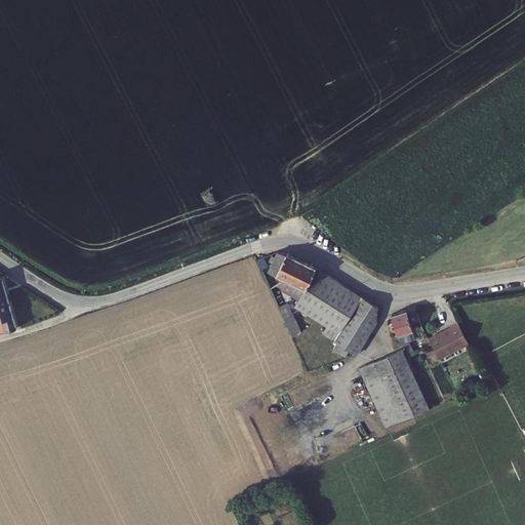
[(276,263),(272,271),(286,278),(292,267),(297,269),(301,259),(282,252),(280,257),(276,255),(273,261),(276,263)]
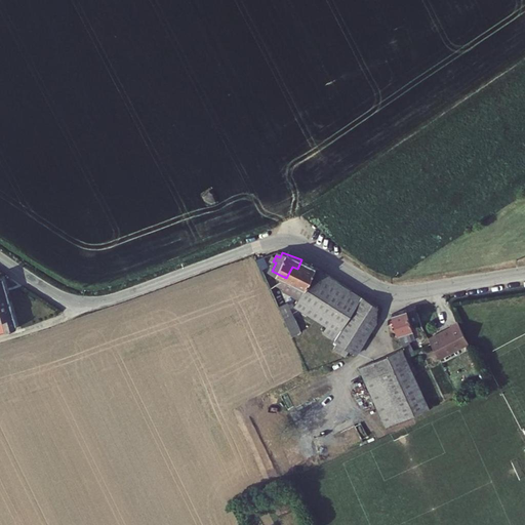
[(292,267),(286,278),(281,281),(306,293),(319,268),(311,263),(301,259),(297,269),(292,267)]
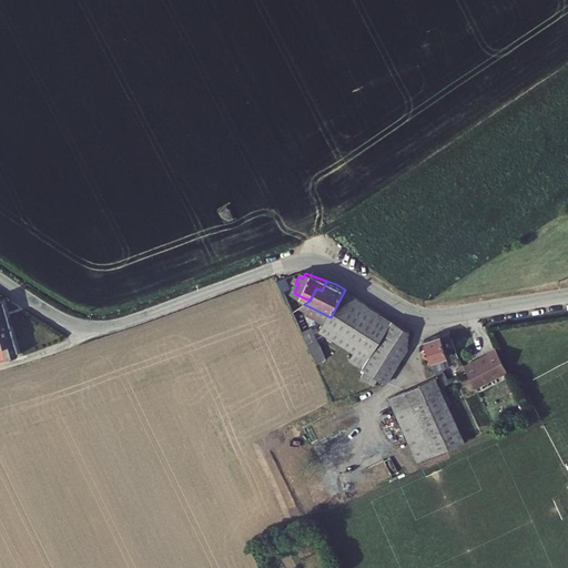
[(342,345),(348,348),(361,331),(366,334),(381,312),(345,290),(331,317),(320,330),(335,340),(342,345)]
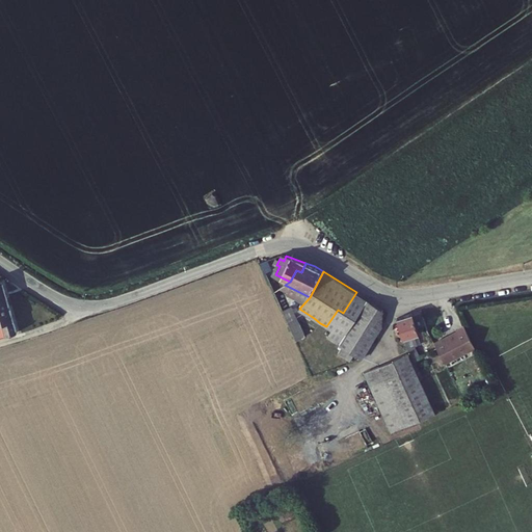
[(4,277),(0,278),(0,306),(11,303),(4,277)]
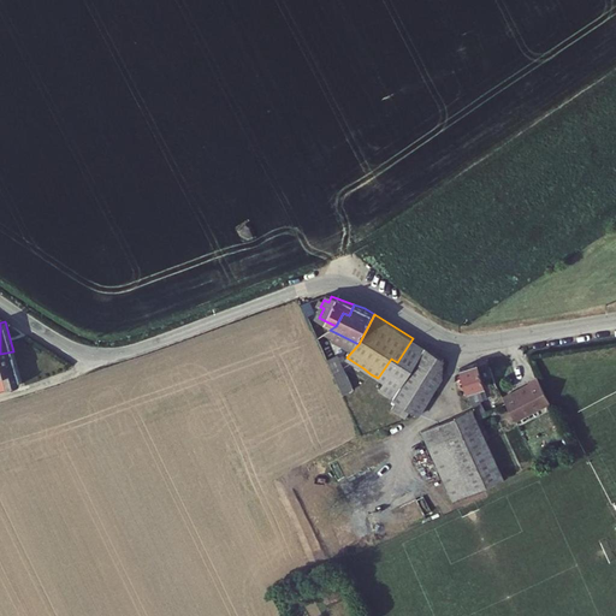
[(413,338),(397,362),(403,365),(419,343),(413,338)]
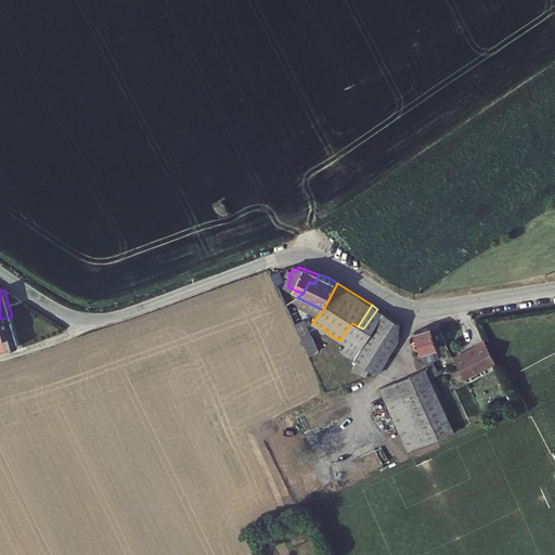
[(358,326),(347,345),(343,352),(358,361),(371,369),(377,373),(397,340),(400,325),(388,315),(377,309),(363,328),(358,326)]
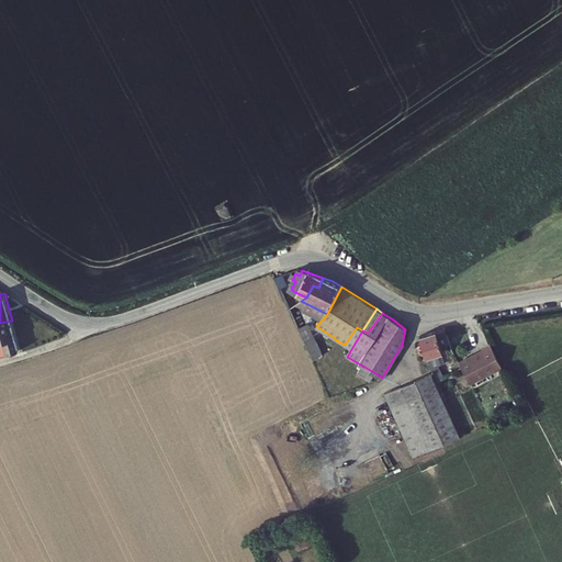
[(0,352),(21,348),(12,321),(0,323),(0,352)]
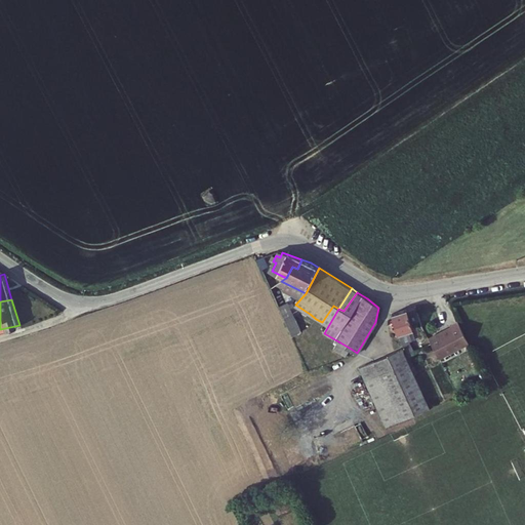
[(278,307),(291,336),(300,332),(288,303),(278,307)]
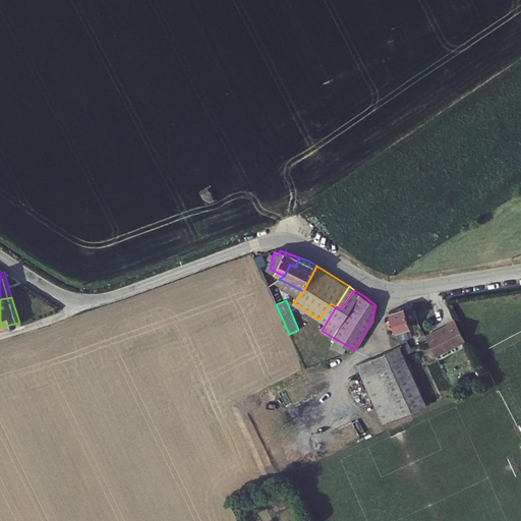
[(414,314),(411,301),(401,304),(400,301),(387,304),(395,333),(401,347),(404,345),(401,334),(399,322),(406,321),(405,316),(414,314)]
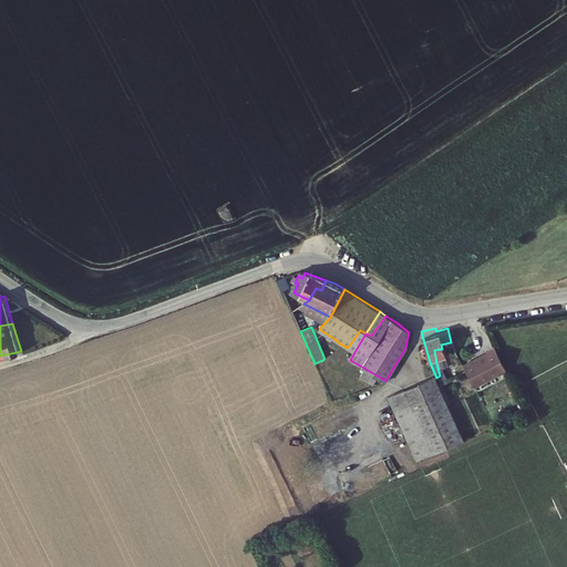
[(348,348),(354,352),(366,333),(360,330),(348,348)]
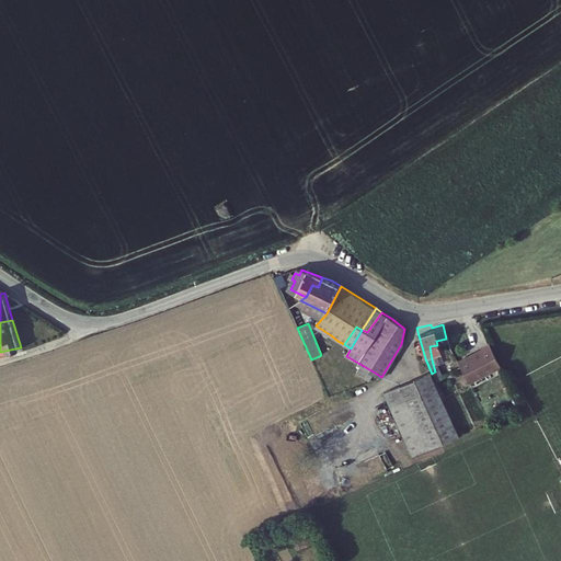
[(335,345),(338,341),(331,335),(328,341),(335,345)]
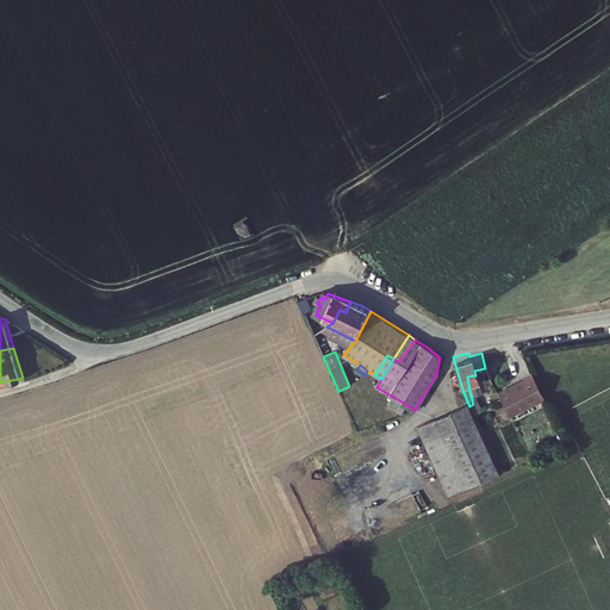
[(521,373),(495,386),(506,410),(541,392),(527,367),(518,371),(521,373)]
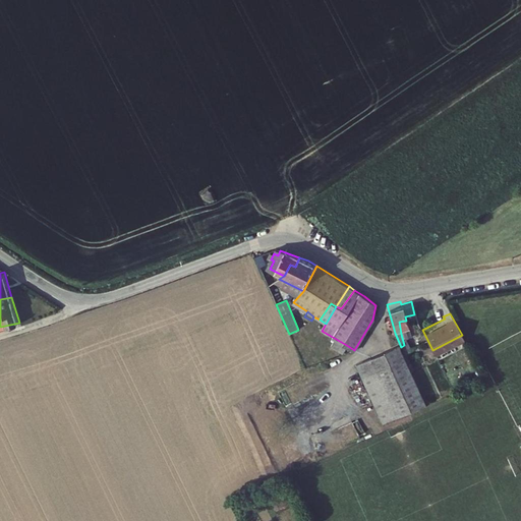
[(409,332),(406,321),(399,322),(401,334),(409,332)]
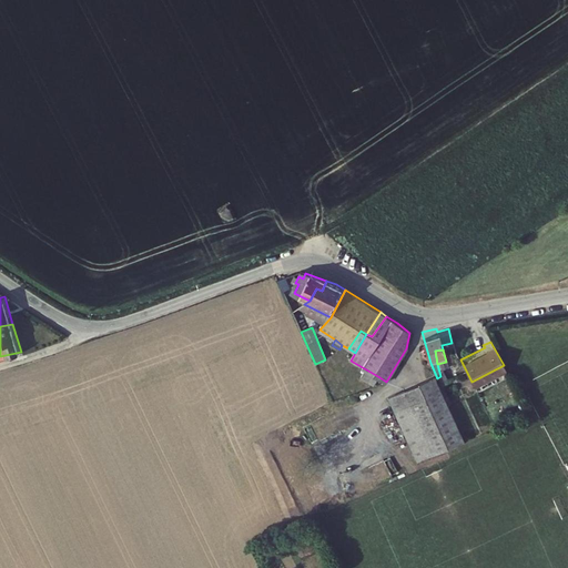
[(379,377),(366,369),(362,377),(374,386),(379,377)]
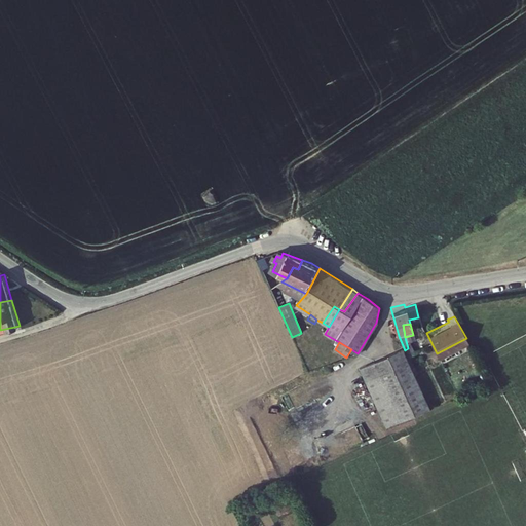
[(403,350),(374,363),(401,420),(428,408),(403,350)]
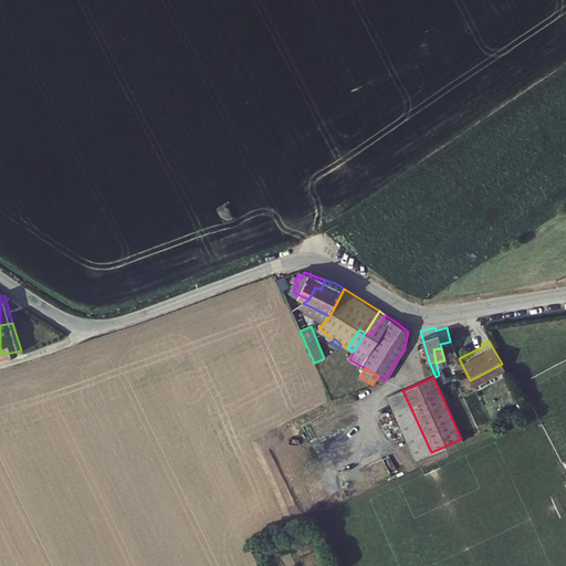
[(402,390),(388,397),(418,459),(431,452),(402,390)]
